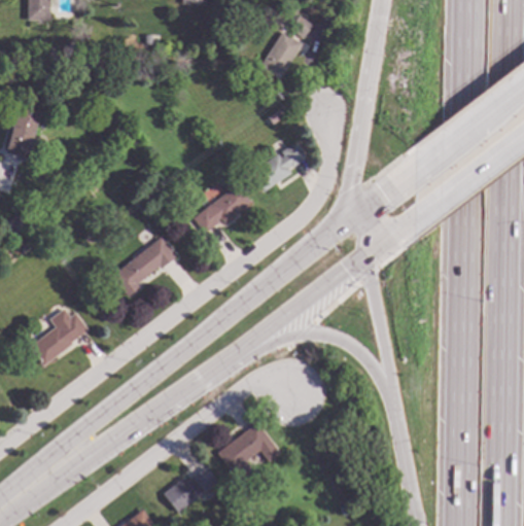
[(50,0),(50,22),(28,21),(28,0),(50,0)]
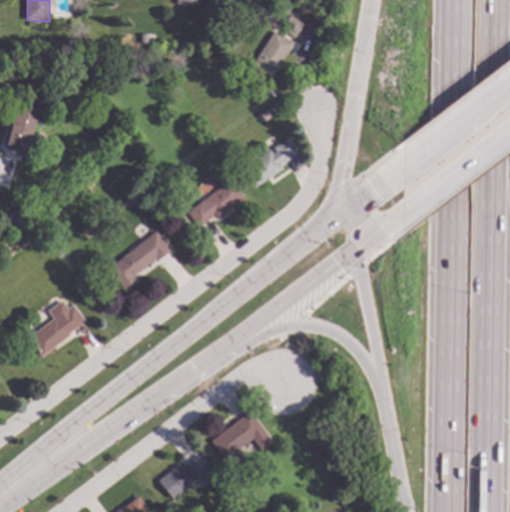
[(328,10),(325,16),(318,13),(320,7),(328,10)]
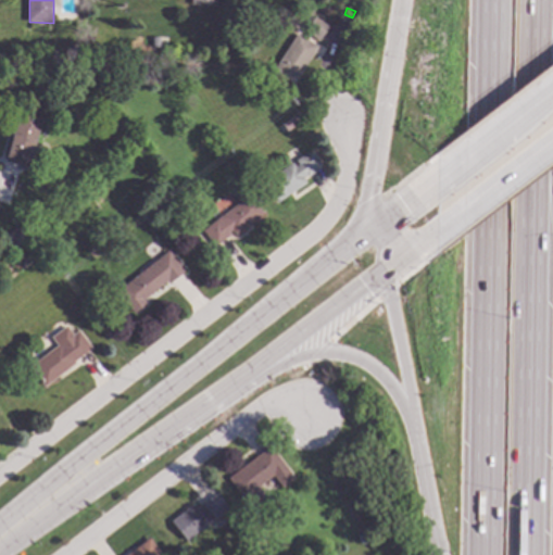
[(330,25),(321,40),(306,32),(316,16),(330,25)]
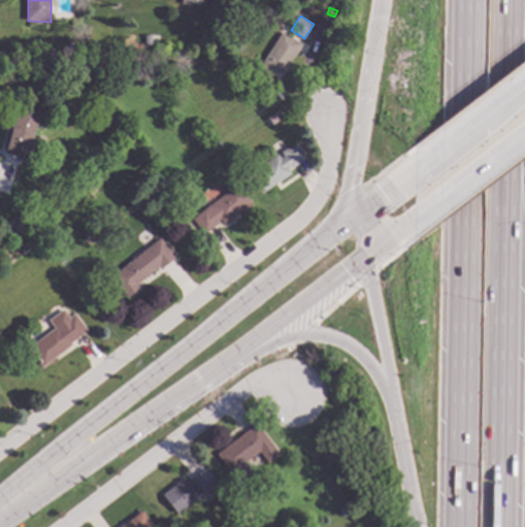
[(304,44),(281,79),(261,66),(285,31),(304,44)]
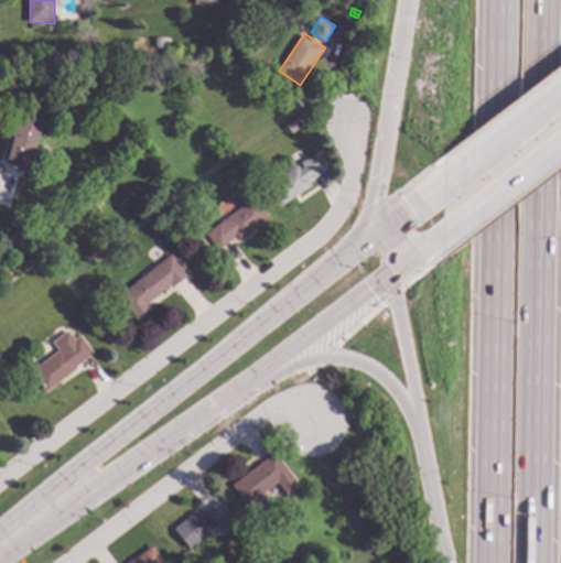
[(164,47),(155,47),(155,36),(164,36),(164,47)]
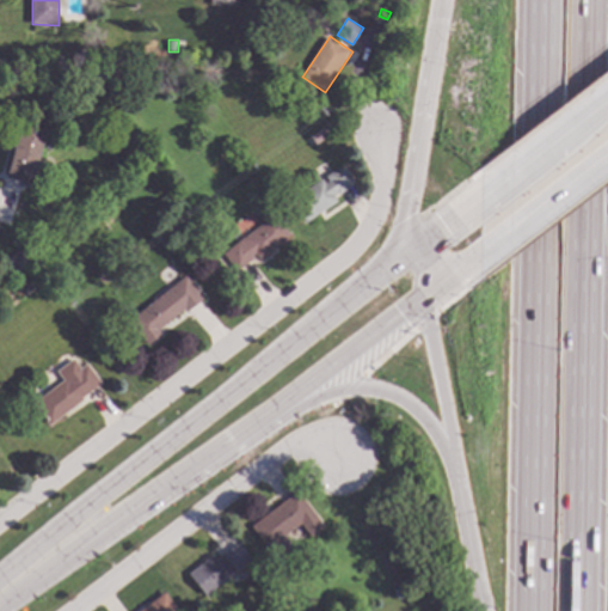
[(91,53),(83,60),(79,54),(86,48),(91,53)]
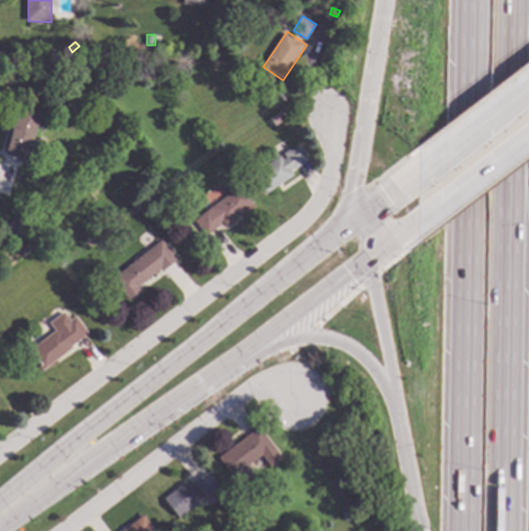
[(42,114),(28,160),(6,154),(12,130),(10,129),(12,121),(16,122),(19,107),(42,114)]
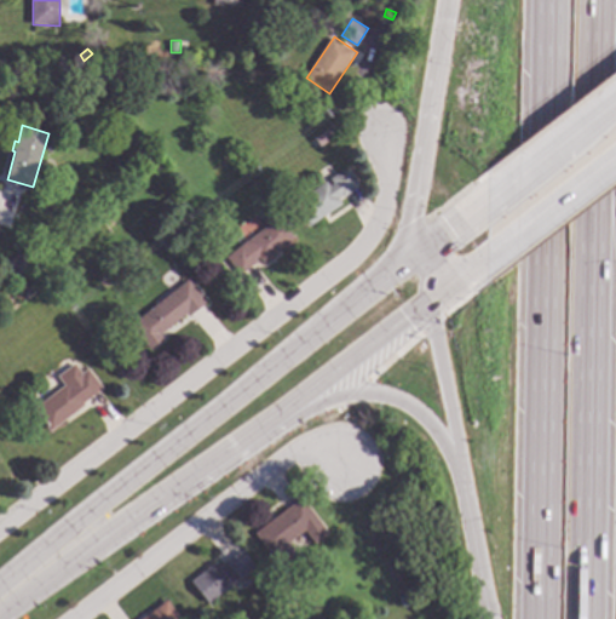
[(337,137),(322,147),(315,137),(330,126),(337,137)]
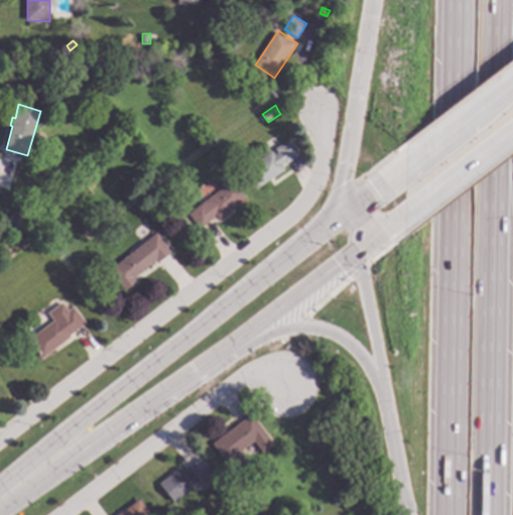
[(301,154),(287,164),(286,162),(283,164),(286,169),(259,188),(246,169),(273,151),(276,154),(279,152),(276,148),(290,138),(301,154)]
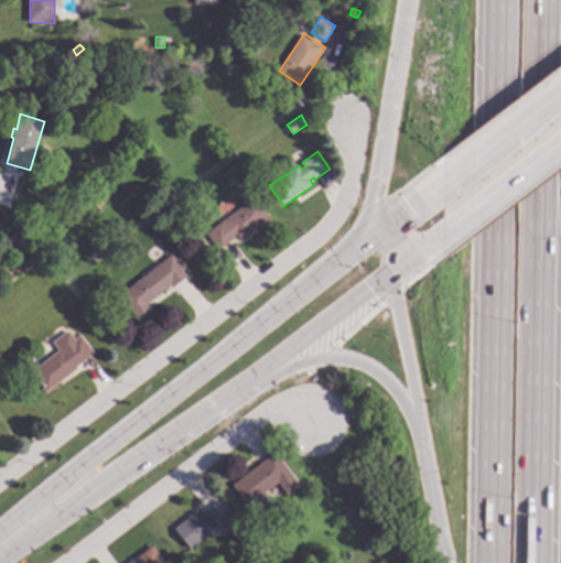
[(250,194),(241,201),(236,192),(245,186),(250,194)]
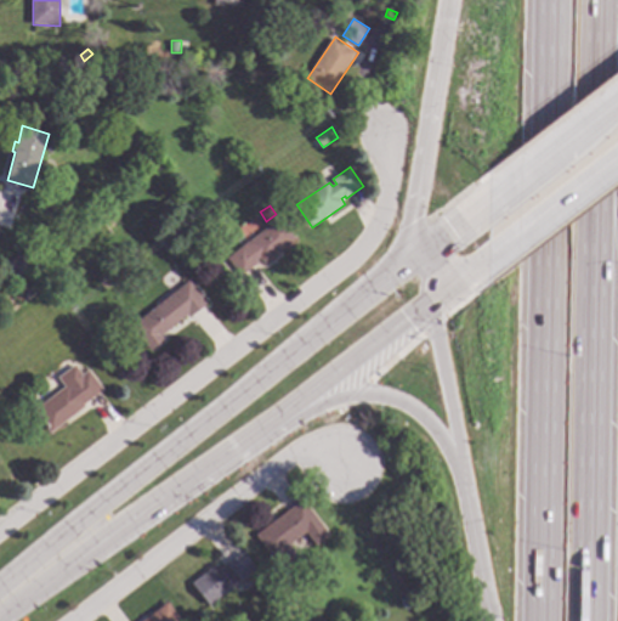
[(296,240),(265,264),(261,258),(258,260),(260,264),(243,277),(228,258),(281,218),(296,240)]
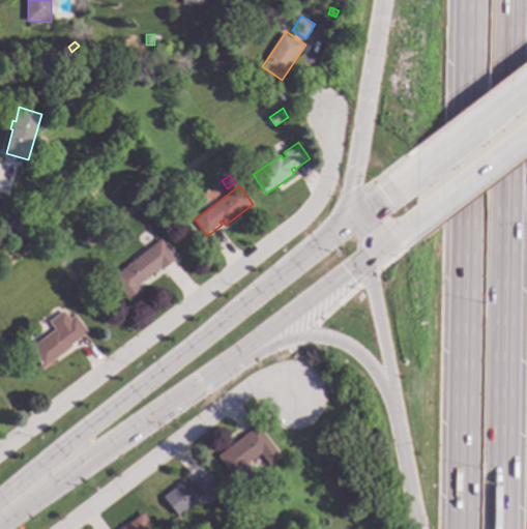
[(174,208),(165,213),(160,205),(170,200),(174,208)]
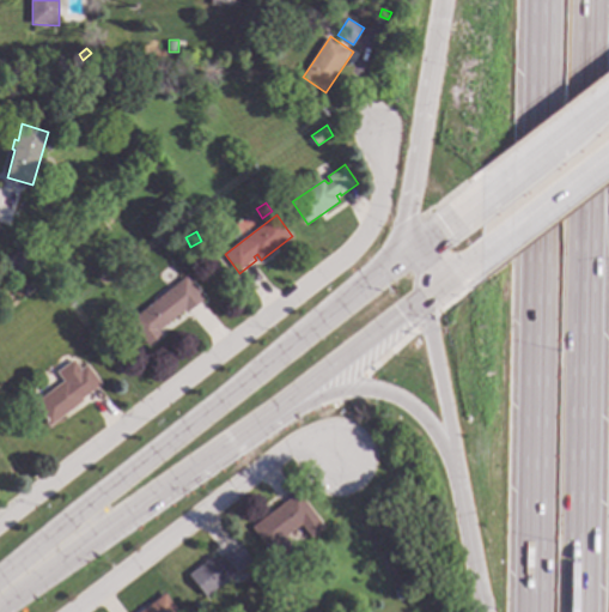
[(28,254),(14,265),(10,259),(22,247),(28,254)]
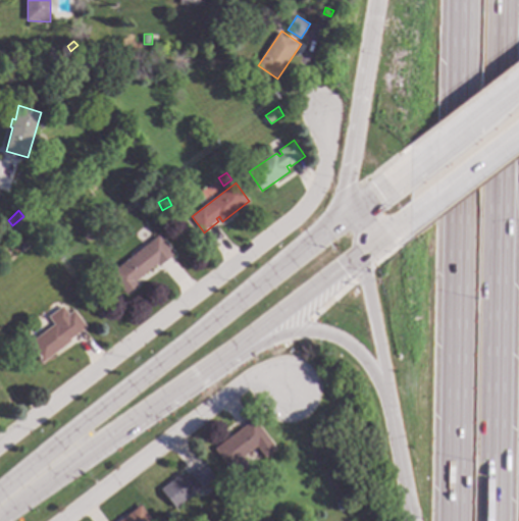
[(175,255),(160,266),(159,264),(138,281),(140,284),(127,295),(111,273),(159,235),(175,255)]
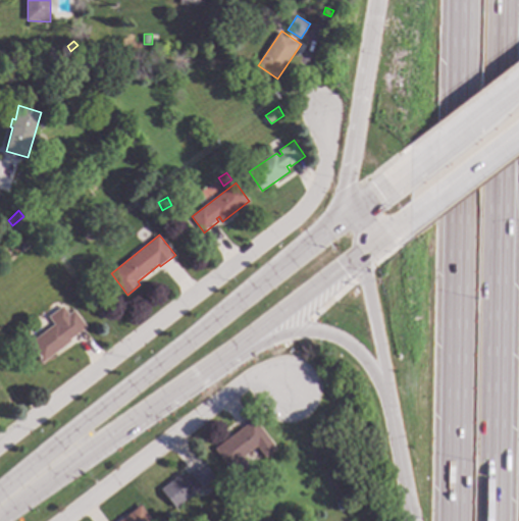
[(70,314),(75,310),(88,326),(71,340),(73,342),(44,363),(30,344),(55,324),(50,316),(64,306),(70,314)]
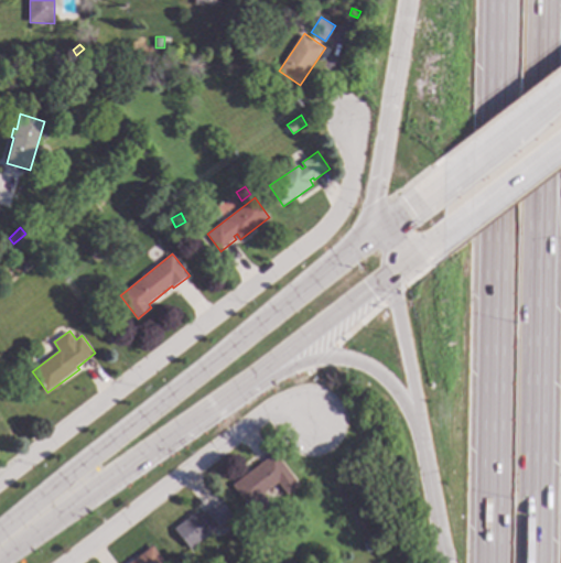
[(300,486),(288,495),(279,483),(265,494),(274,507),(261,517),(251,504),(249,506),(234,485),(276,453),(300,486)]
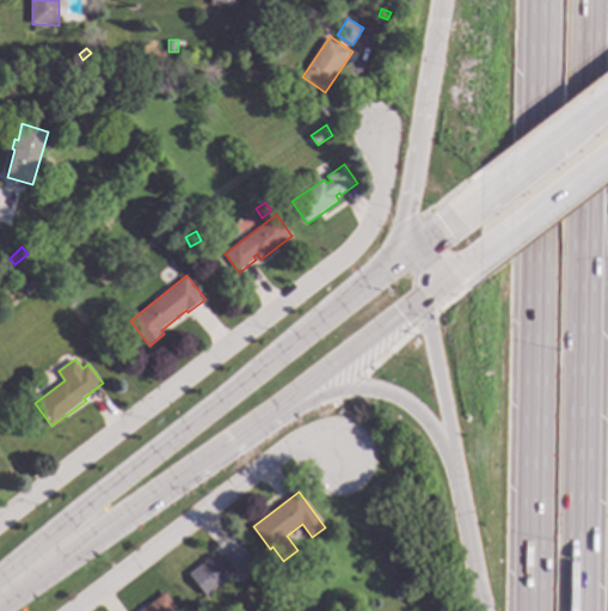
[(252,560),(232,575),(233,578),(208,597),(190,574),(215,555),(219,558),(239,543),(252,560)]
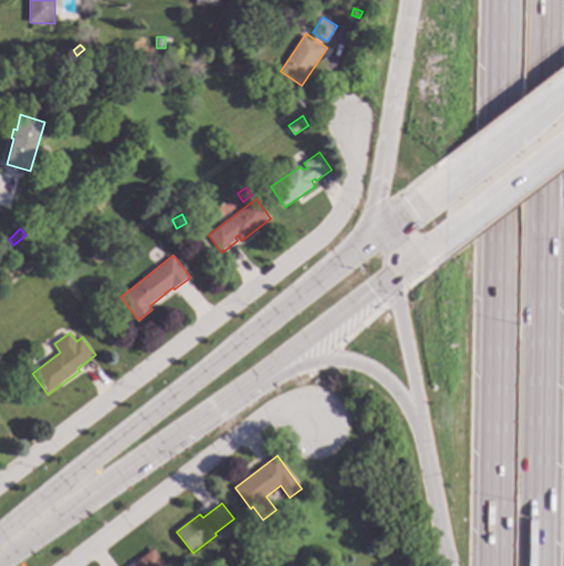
[(166,565),(130,565),(154,548),(166,565)]
